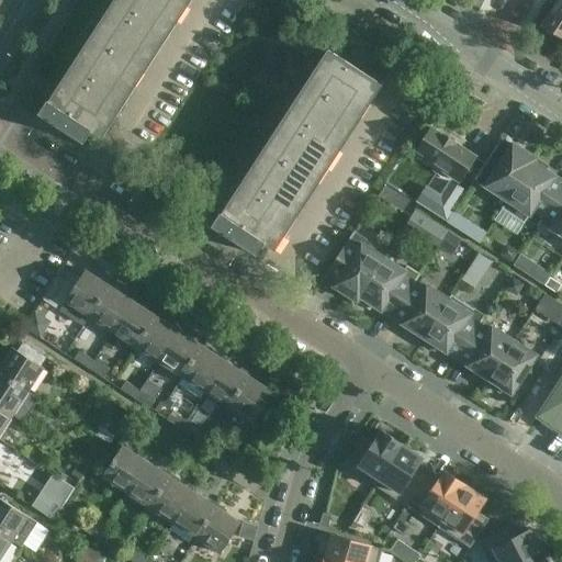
[(186,0),(123,0),(54,105),(47,101),(38,114),(83,143),(91,132),(96,135),(186,0)]
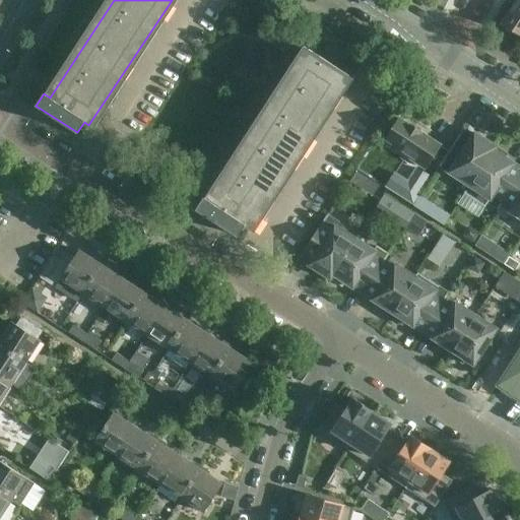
[(515,5),(502,24),(519,36),(519,0),(515,0),(513,5),(515,5)]
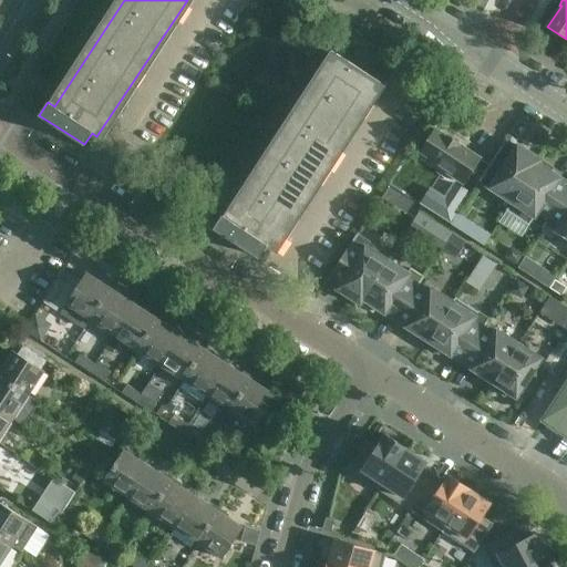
[(338,54),(236,208),(229,219),(223,216),(214,229),(259,258),(266,246),(271,250),(381,83),(338,54)]
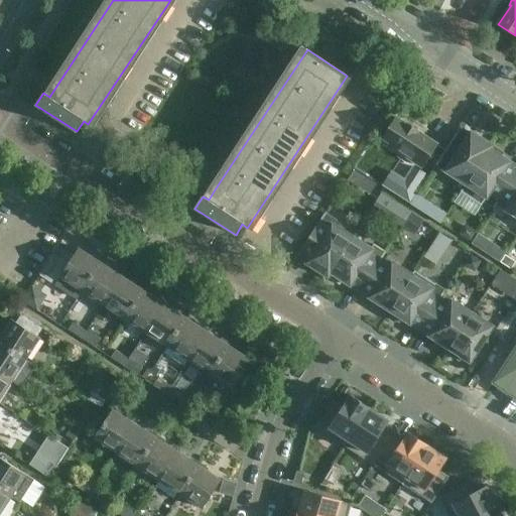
[(398,119),(383,140),(408,157),(406,160),(420,168),(436,145),(398,119)]
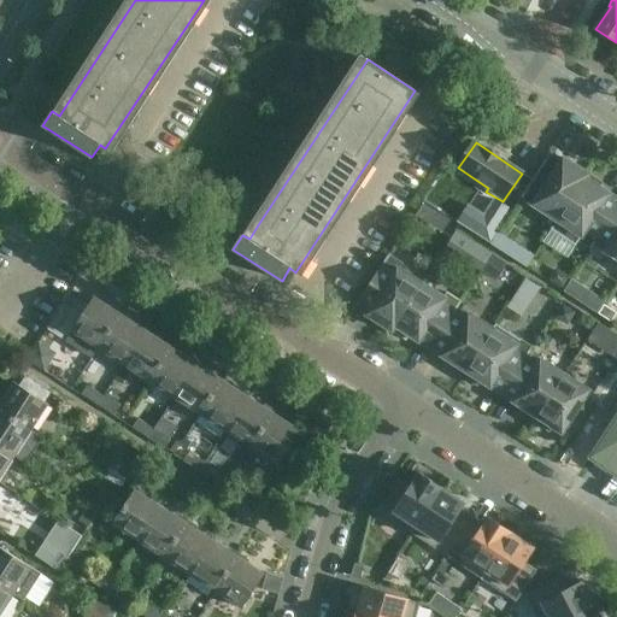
[(548,231),(551,233),(588,175),(563,159),(560,162),(548,153),(521,198),(556,221),(548,231)]
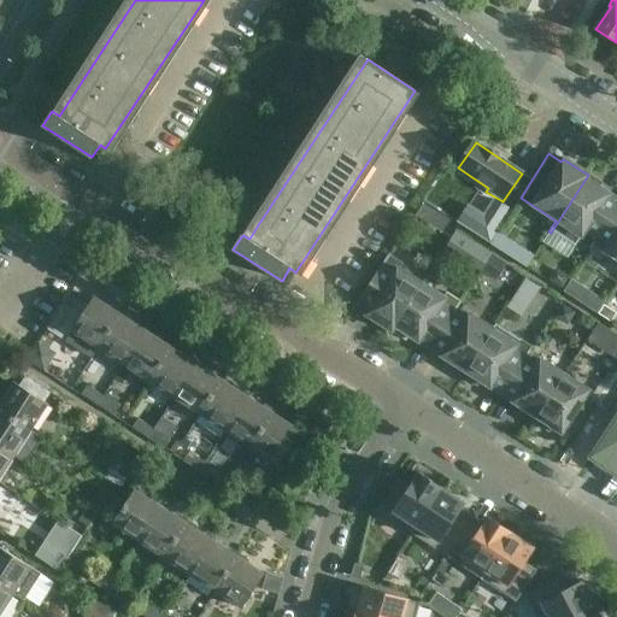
[(593,246),(616,207),(616,200),(598,188),(601,183),(588,175),(551,233),(574,247),(577,242),(589,251),(593,246)]
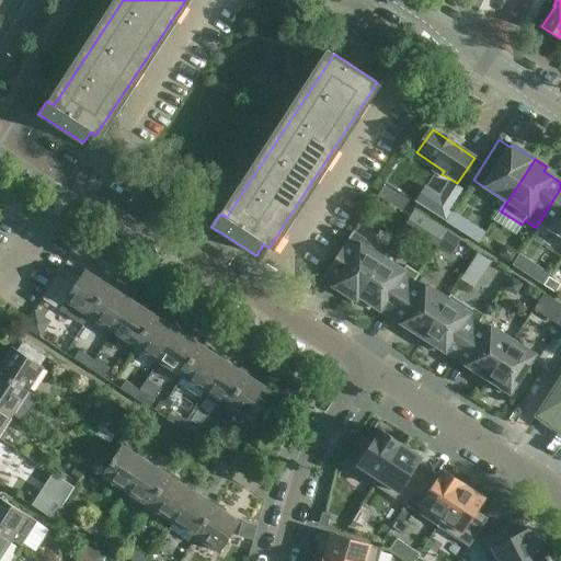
[(424,189),(415,203),(446,222),(465,194),(449,184),(441,198),(424,189)]
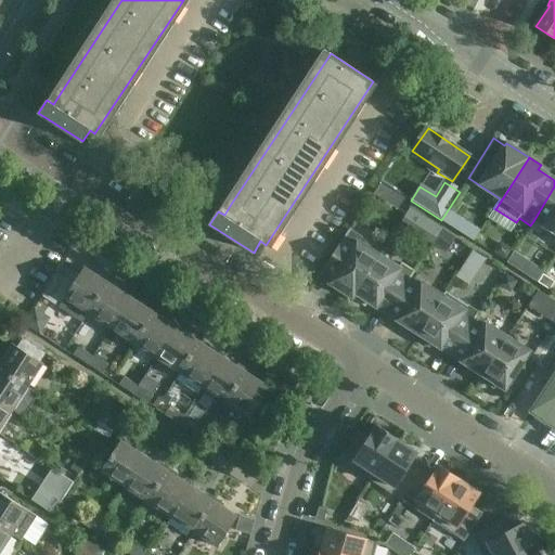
[(554,186),(533,221),(554,234),(554,186)]
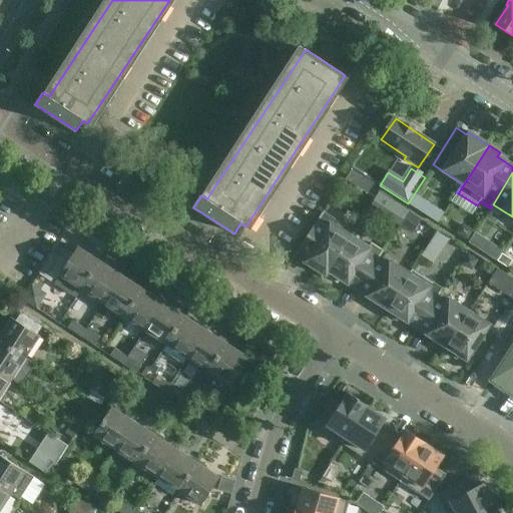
[(396,204),(389,216),(393,219),(392,221),(399,226),(408,213),(396,204)]
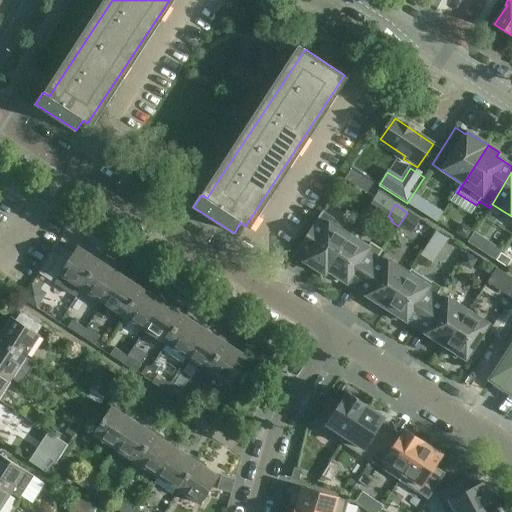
[(304,262),(324,274),(349,236),(330,223),(332,219),(321,212),(295,253),(297,254),(298,252),(307,258),(304,262)]
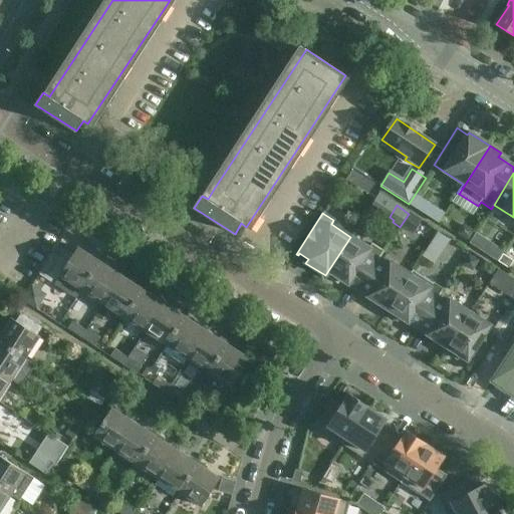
[(409,214),(400,227),(412,235),(421,221),(409,214)]
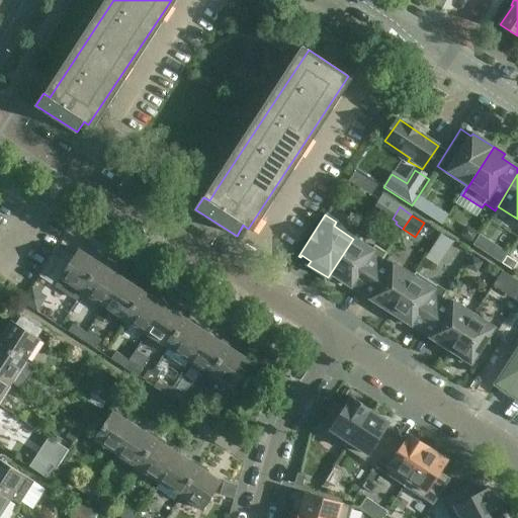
[(442,235),(434,247),(446,255),(454,243),(442,235)]
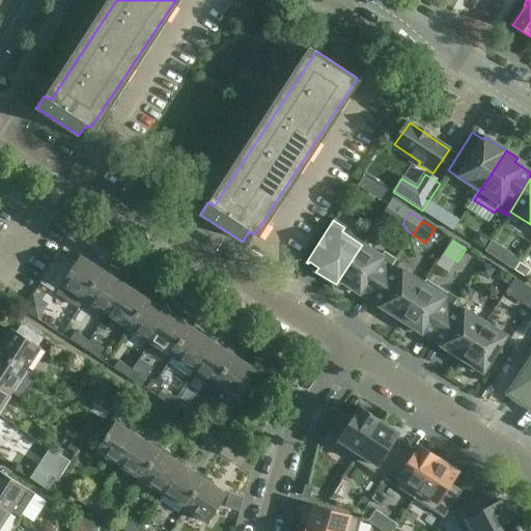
[(382,257),(362,245),(336,284),(348,292),(352,288),(369,301),(396,260),(385,253),(382,257)]
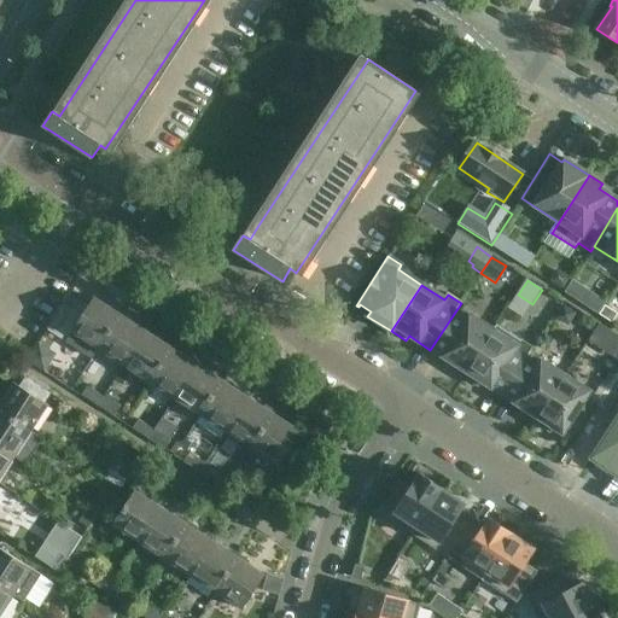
[(69,296),(47,328),(92,357),(98,349),(120,314),(94,297),(87,308),(69,296)]
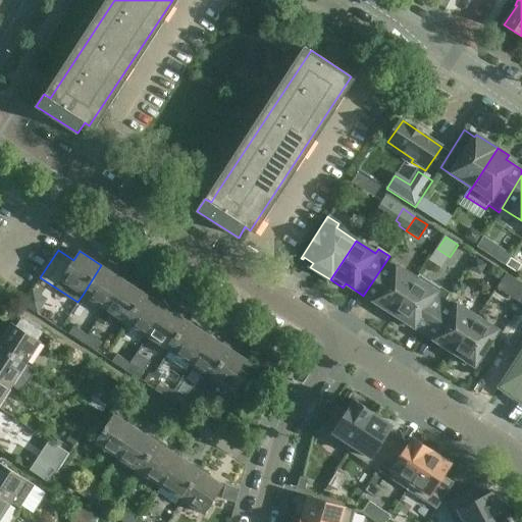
[(392,319),(408,293),(419,275),(418,274),(416,278),(396,266),(394,270),(384,264),(389,256),(363,296),(381,307),(379,311),(392,319)]
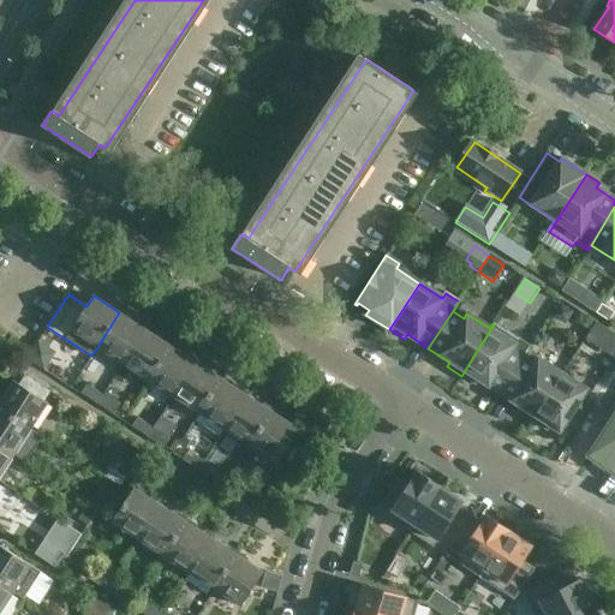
[(603,304),(597,314),(609,321),(614,311),(603,304)]
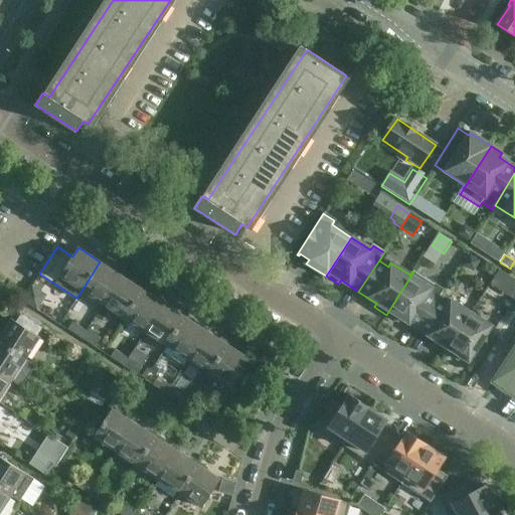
[(470,255),(463,265),(472,270),(477,266),(480,261),(470,255)]
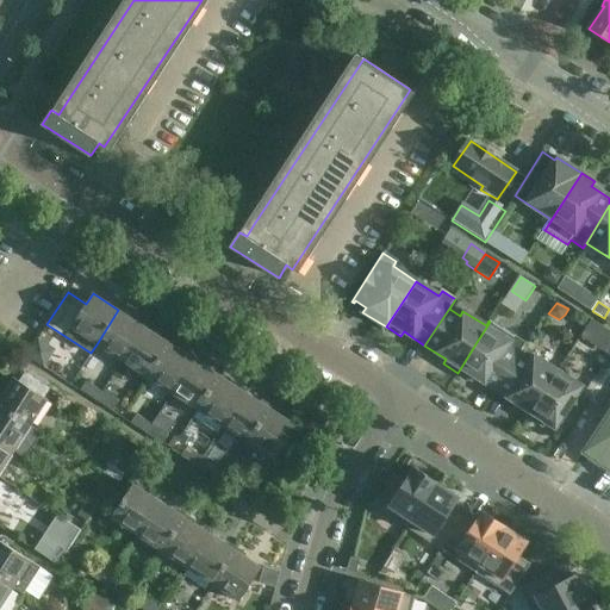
[(144,327),(118,310),(97,344),(122,360),(144,327)]
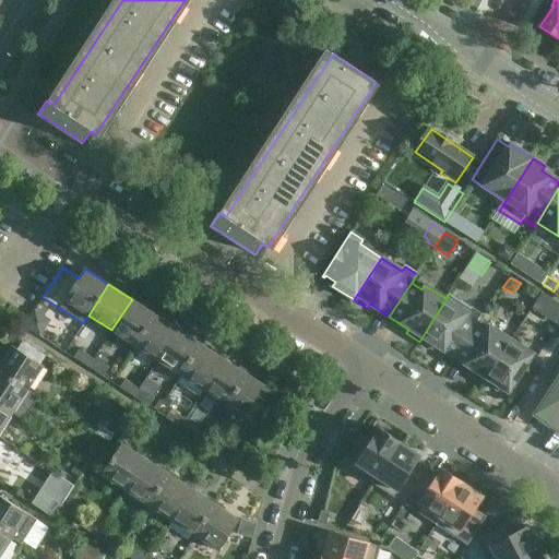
[(558,302),(542,293),(533,307),(557,321),(558,317),(558,302)]
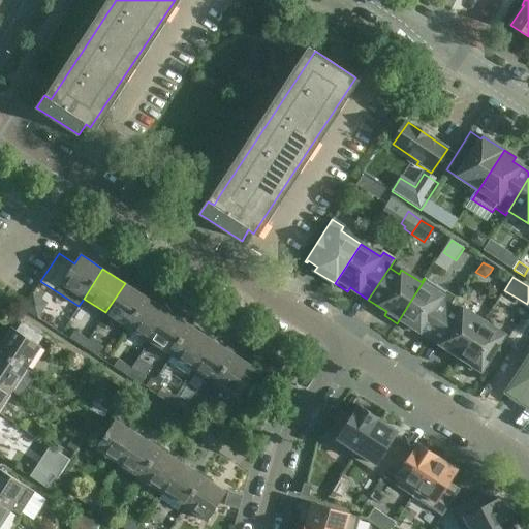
[(425,279),(413,297),(397,323),(409,331),(411,327),(430,339),(456,299),(425,279)]
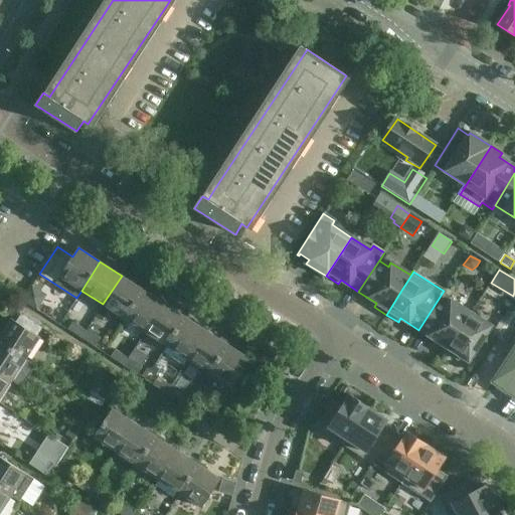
[(143,290),(122,276),(103,304),(125,318),(143,290)]
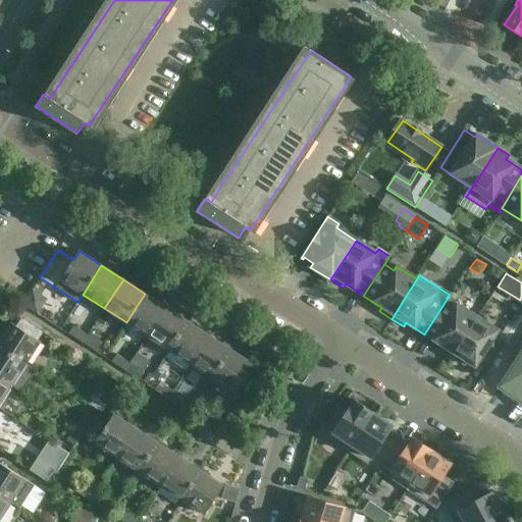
[(166,308),(145,294),(126,322),(148,336),(166,308)]
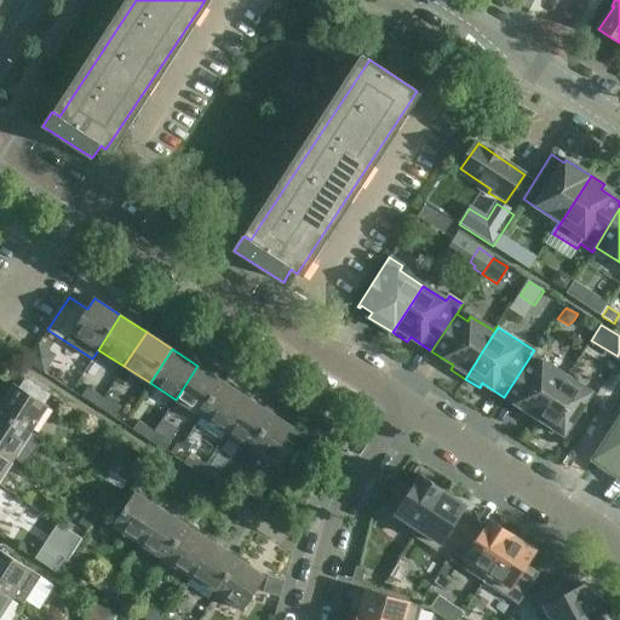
[(535,351),(534,350),(504,397),(526,411),(522,415),(537,425),(568,378),(543,362),(539,368),(528,361),(535,351)]
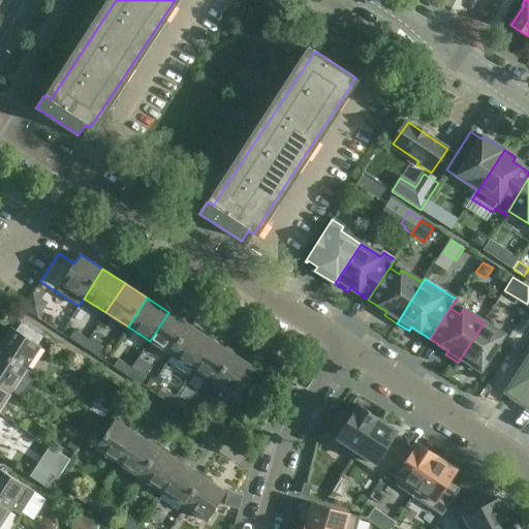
[(190,327),(168,312),(150,341),(172,355),(190,327)]
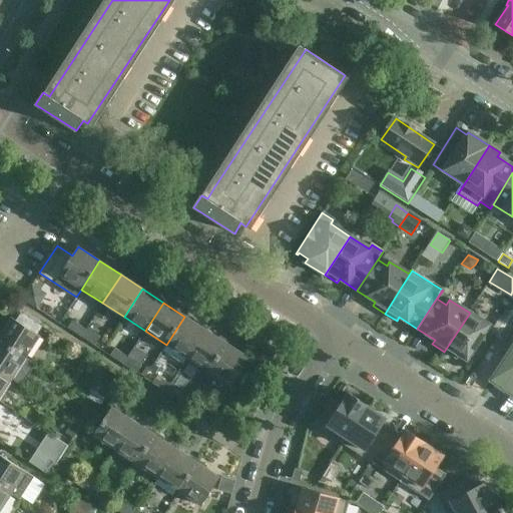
[(489,326),(470,313),(444,352),(456,359),(459,355),(467,361),(489,326)]
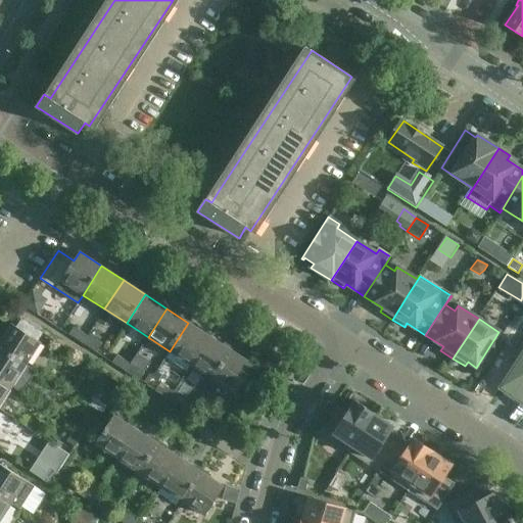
[(209,337),(188,323),(170,351),(191,366),(209,337)]
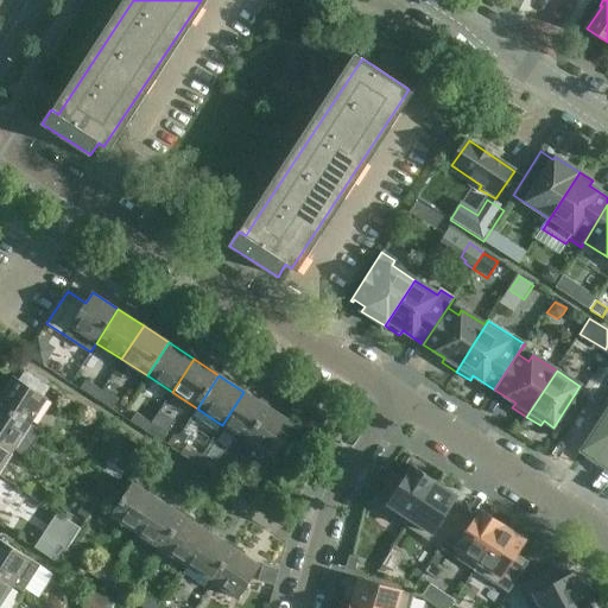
[(0,397),(0,405),(30,425),(46,399),(13,378),(0,397)]
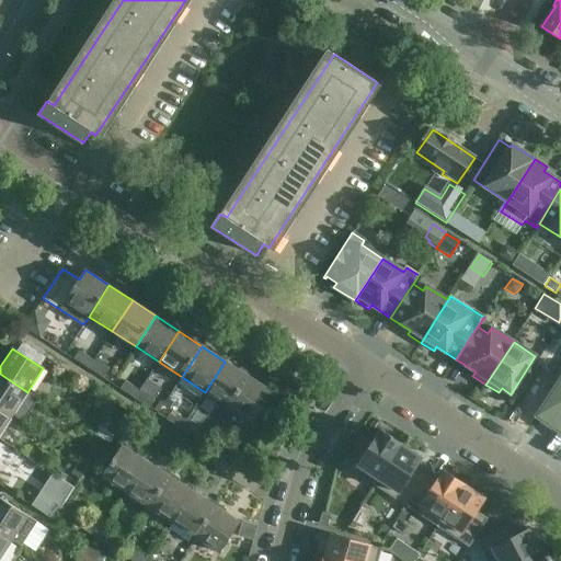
[(79,351),(73,359),(87,368),(93,361),(79,351)]
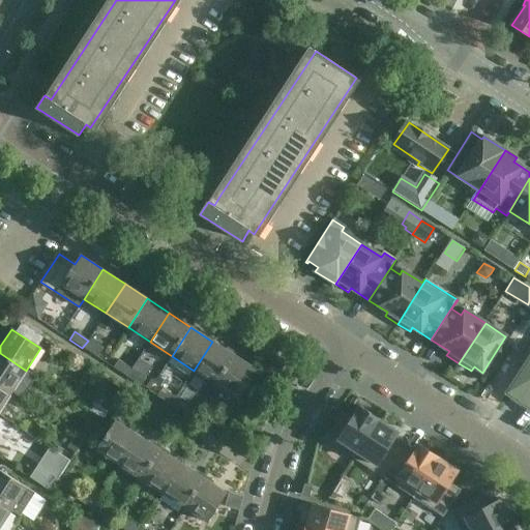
[(97,358),(102,350),(88,341),(82,348),(97,358)]
